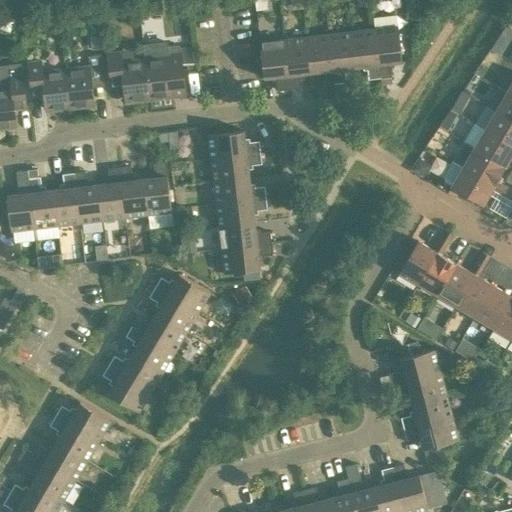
[(397,25),(373,28),(379,78),(390,76),(389,63),(401,61),(397,25)]
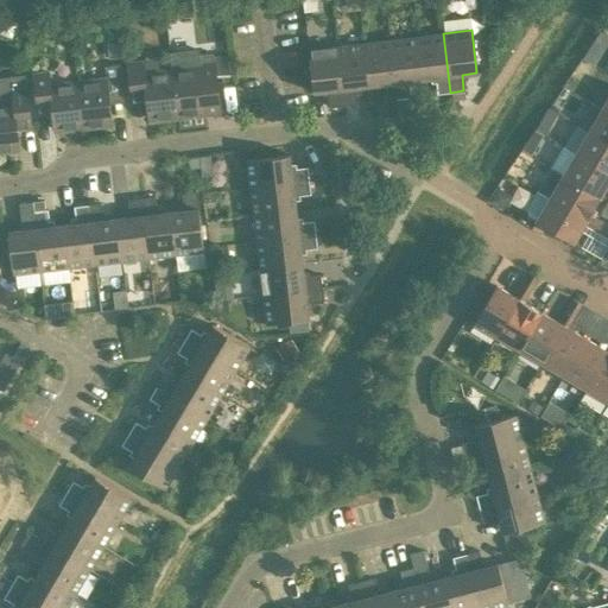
[(450,93),(443,33),(416,37),(422,80),(435,77),(437,94),(450,93)]
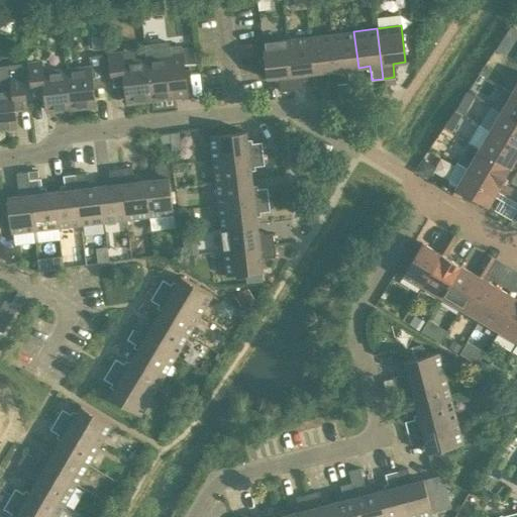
[(358,68),(353,31),(331,34),(337,84),(348,83),(347,69),(358,68)]
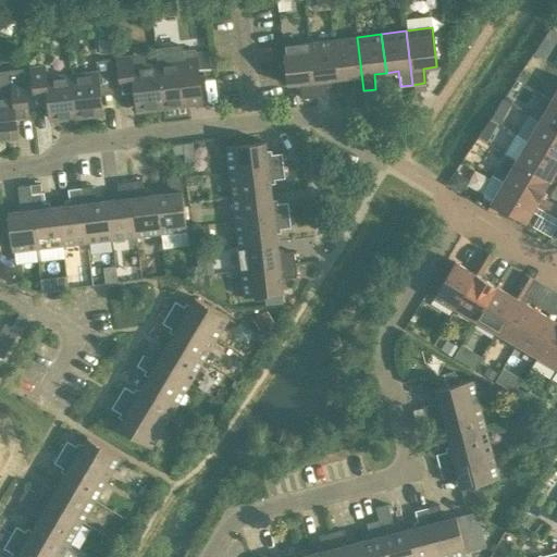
[(363,90),(357,37),(332,39),(336,78),(349,77),(350,93),(363,90)]
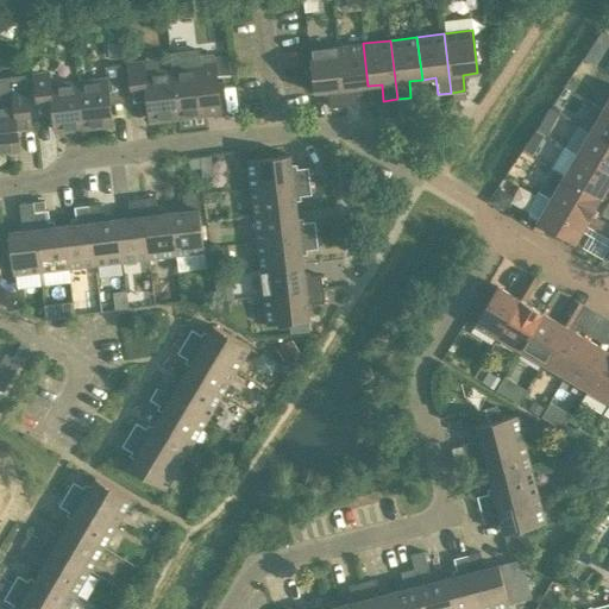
[(368,86),(363,43),(336,46),(343,106),(357,104),(355,87),(368,86)]
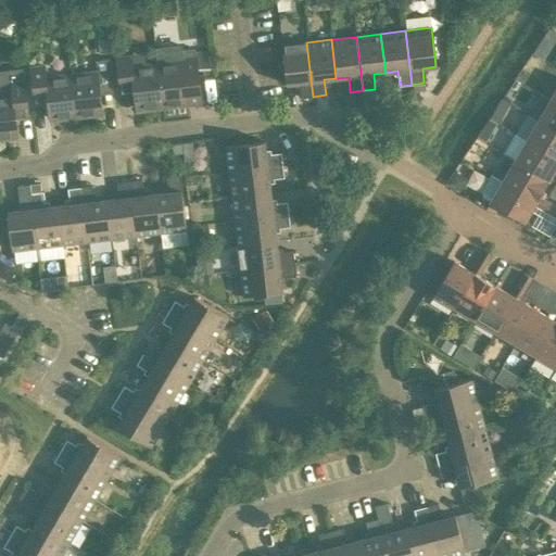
[(301,98),(313,97),(306,42),(281,46),(286,85),(299,83),(301,98)]
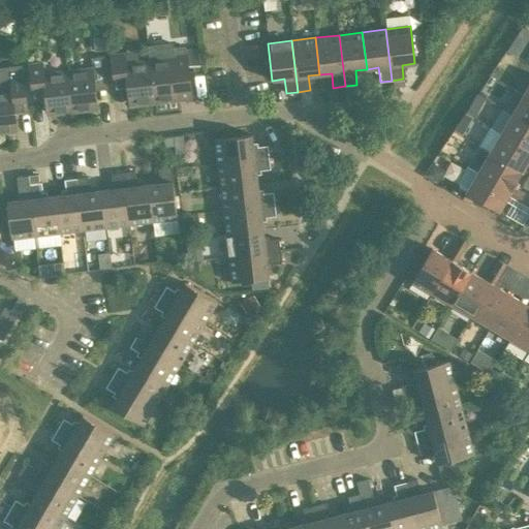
[(511,41),(506,51),(512,55),(518,45),(511,41)]
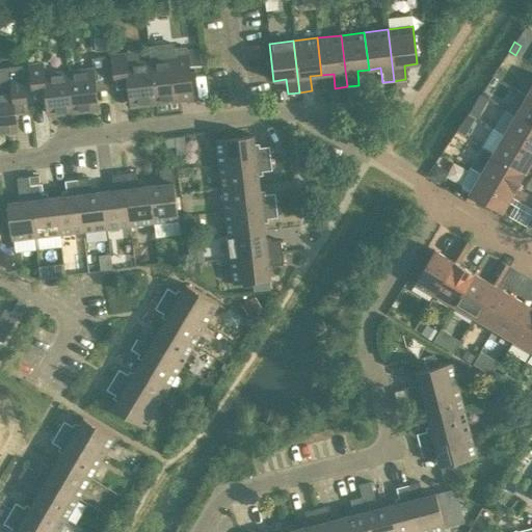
[(175,60),(150,63),(154,101),(192,96),(186,47),(173,48),(175,60)]
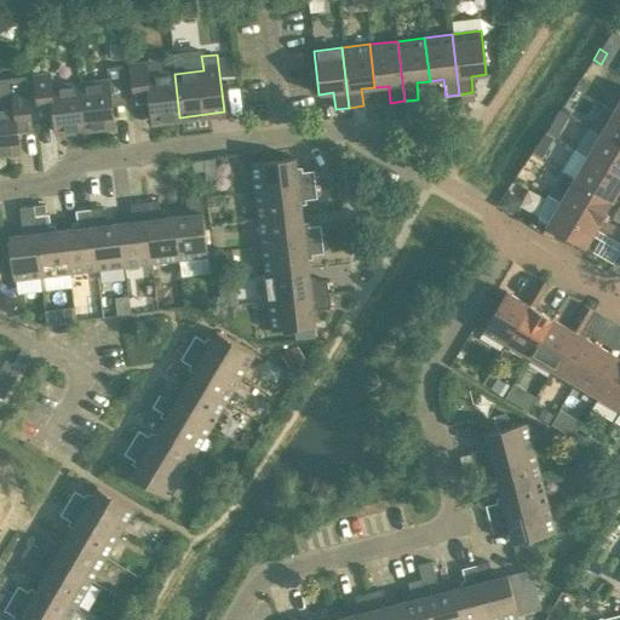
[(179,118),(174,74),(162,75),(161,61),(128,64),(133,96),(148,93),(150,121),(179,118)]
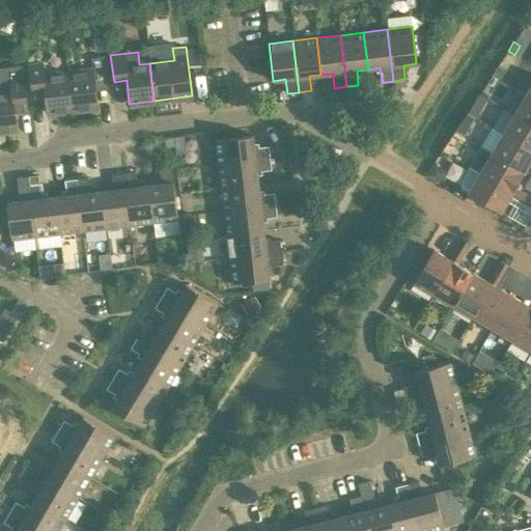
[(91,70),(67,73),(72,110),(96,107),(93,84),(106,82),(103,56),(90,58),(91,70)]
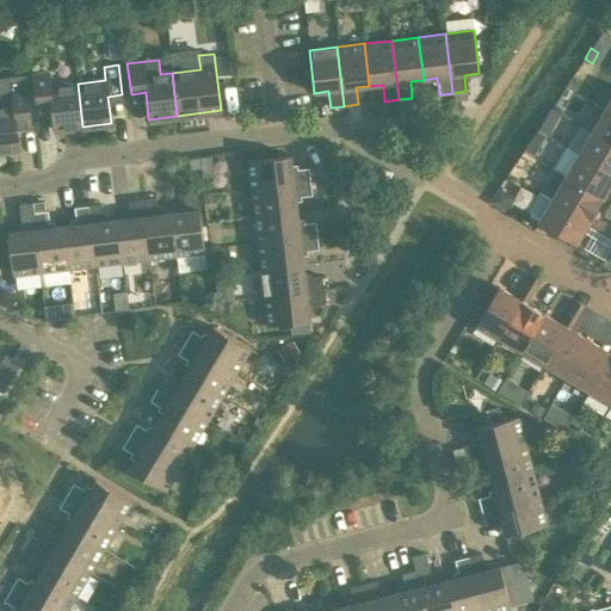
[(54,130),(82,127),(78,84),(49,87),(47,73),(32,75),(36,105),(50,104),(54,130)]
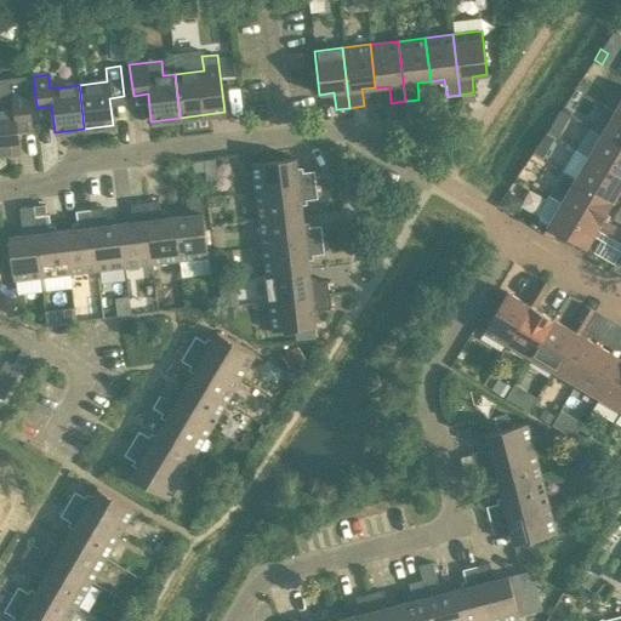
[(30,123),(24,80),(0,83),(0,153),(18,152),(16,124),(30,123)]
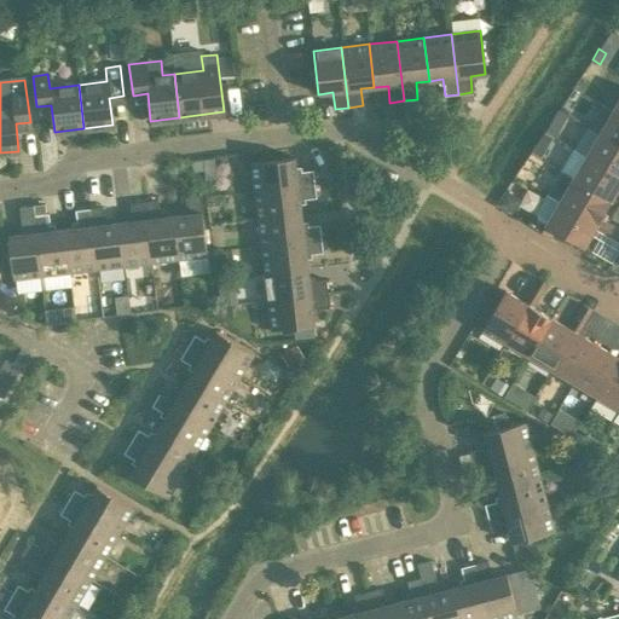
[(618,115),(612,111),(602,105),(596,115),(606,121),(599,133),(618,145),(618,115)]
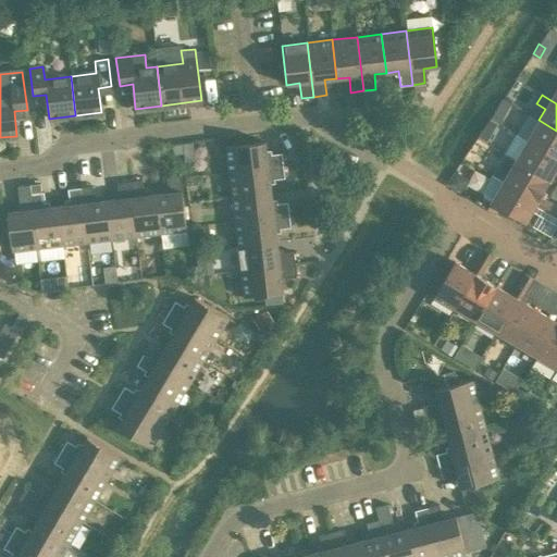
[(556,158),(556,131),(539,120),(527,140),(556,158)]
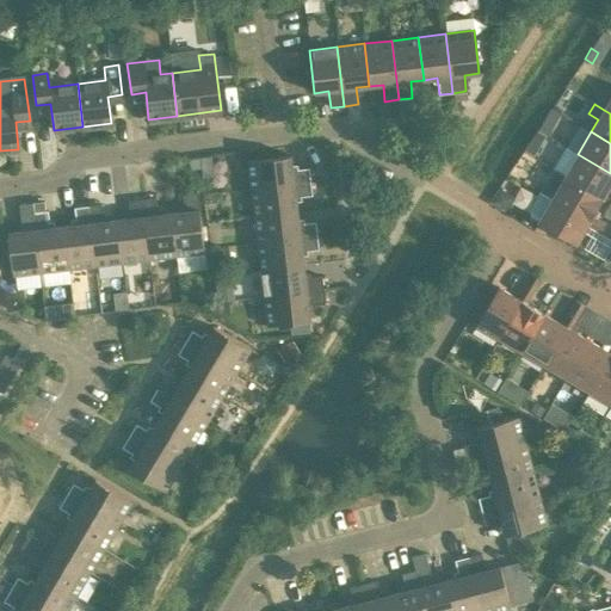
[(602,197),(610,181),(610,173),(578,154),(566,147),(553,170),(565,177),(602,197)]
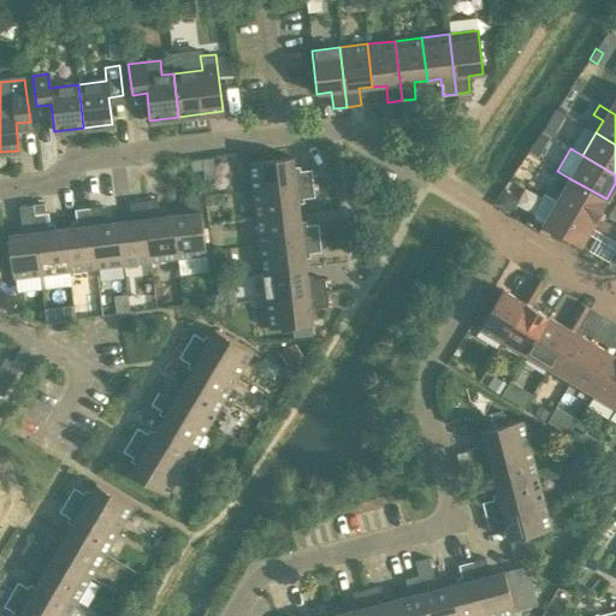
[(249,161),(253,190),(313,183),(311,170),(294,171),(292,157),(249,161)]
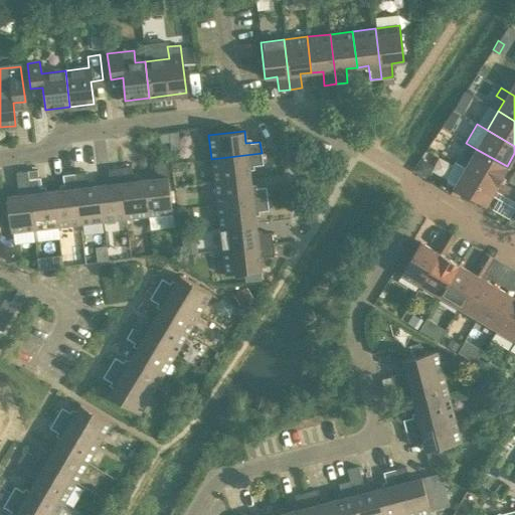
[(160,145),(169,144),(167,134),(159,135),(160,145)]
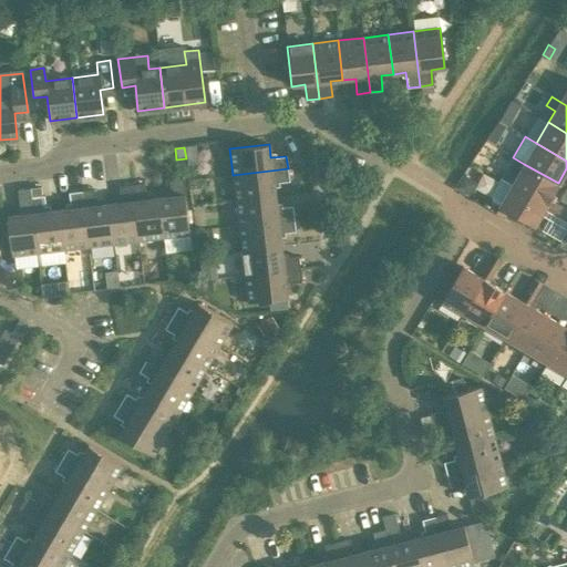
[(524,164),(513,157),(501,177),(513,184),(546,204),(548,199),(558,183),(524,164)]
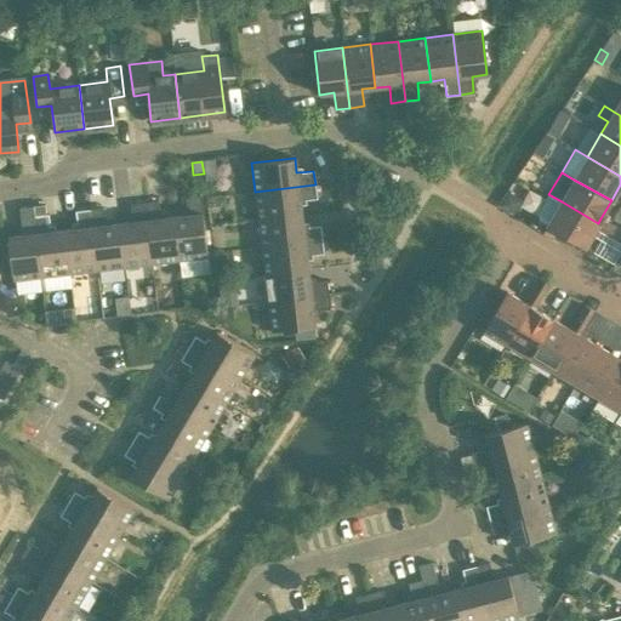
[(315,184),(255,192),(258,220),(301,214),(300,200),(317,199),(315,184)]
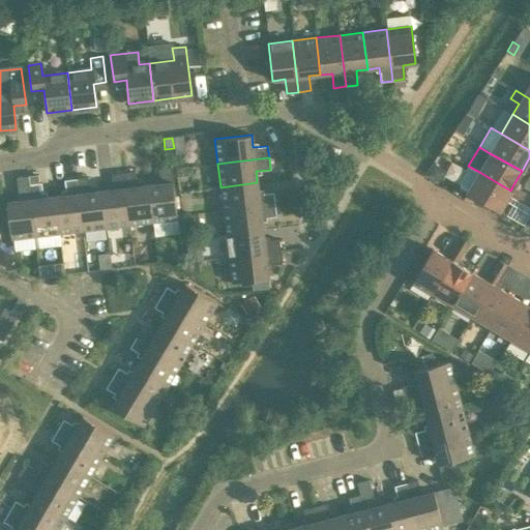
[(433,166),(427,176),(436,182),(443,172),(433,166)]
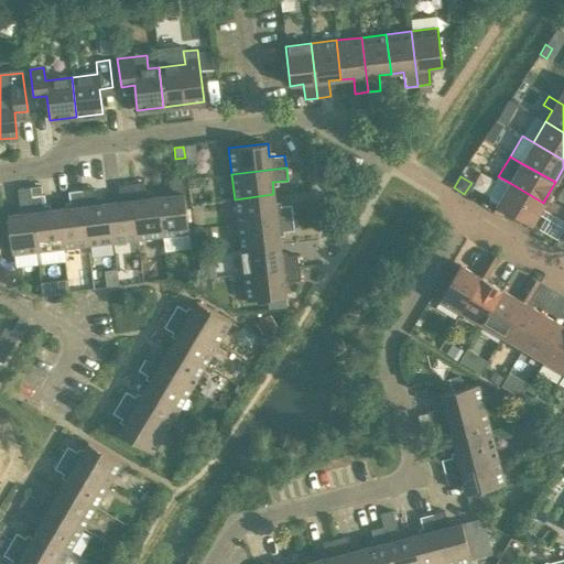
[(552,214),(556,205),(545,198),(543,203),(510,183),(498,176),(488,193),(490,198),(498,203),(497,205),(531,225),(541,207),(552,214)]
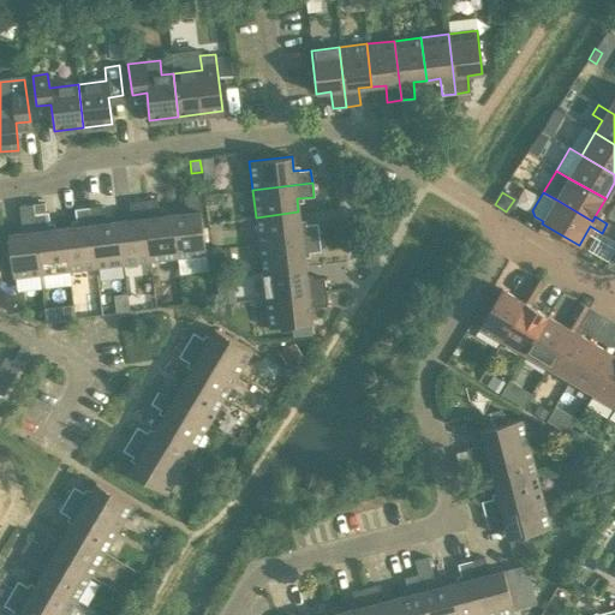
[(185,213),(172,214),(177,257),(206,254),(198,193),(183,196),(185,213)]
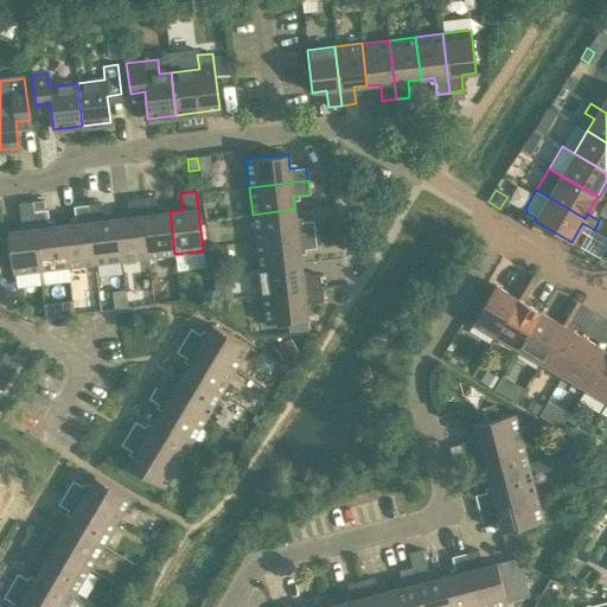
[(140,198),(147,257),(174,254),(170,211),(157,213),(154,197),(140,198)]
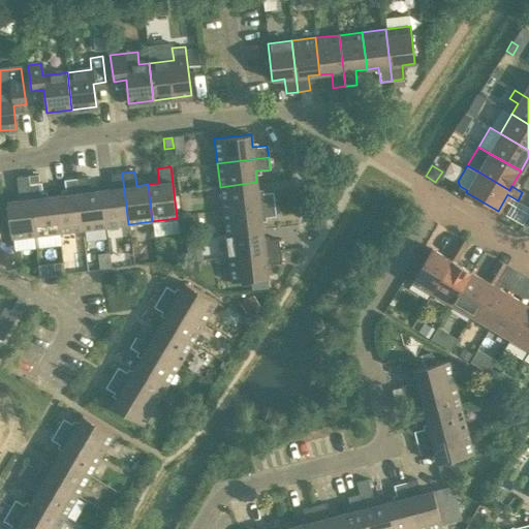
[(100,190),(105,226),(128,224),(122,173),(111,174),(113,188),(100,190)]
